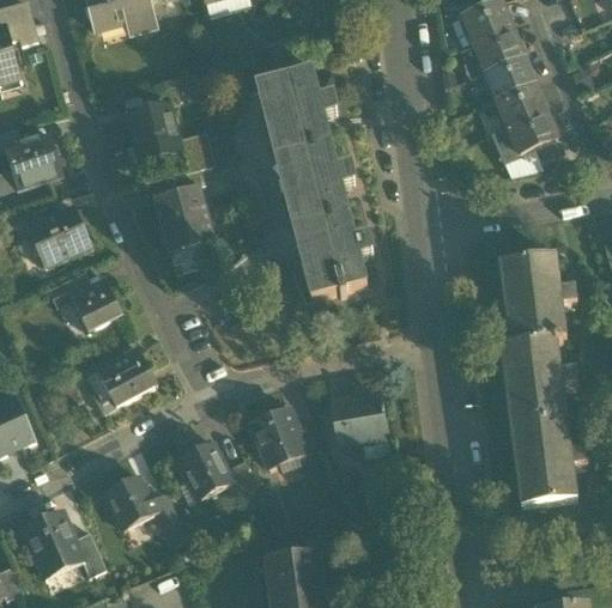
[(132,32),(157,26),(151,2),(150,0),(90,0),(97,30),(129,22),(132,32)]
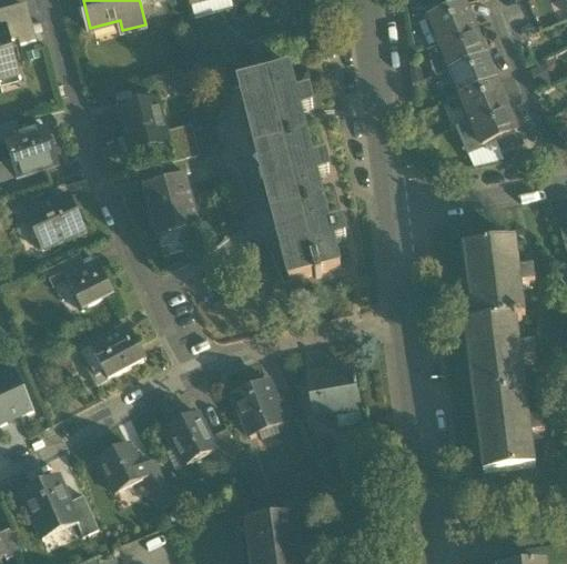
[(203,0),(192,3),(195,17),(234,6),(232,0),(203,0)]
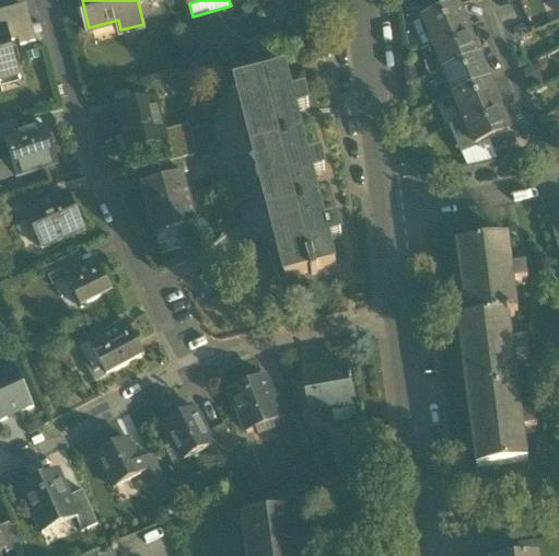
[(433,6),(432,0),(406,0),(408,9),(433,6)]
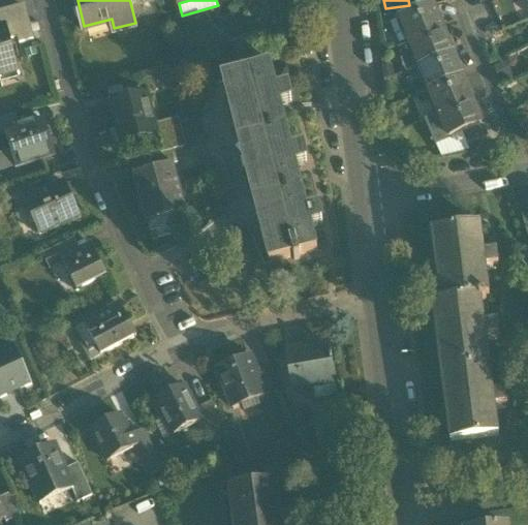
[(411,36),(411,38),(442,26),(432,1),(401,13),(411,36)]
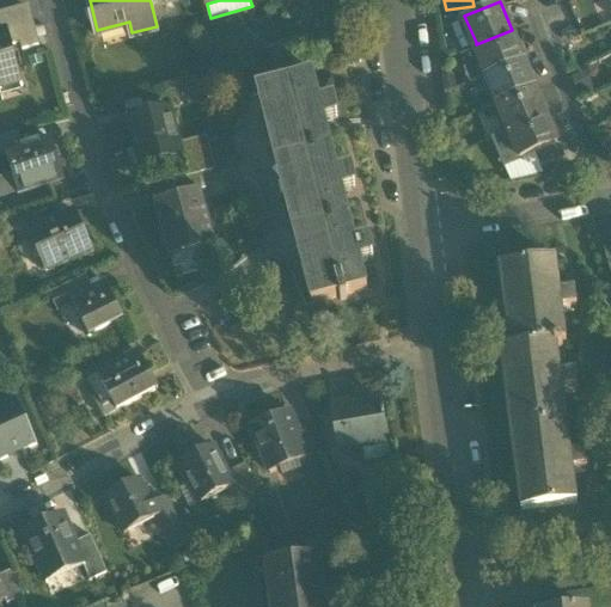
[(22,38),(23,46),(38,42),(29,4),(0,10),(0,32),(8,30),(11,41),(22,38)]
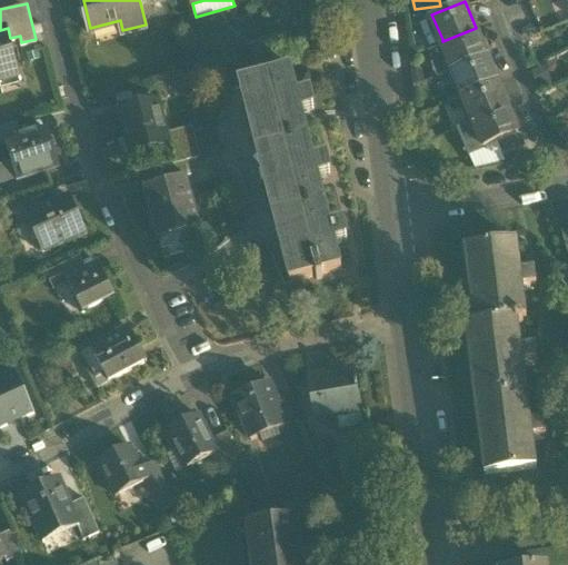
[(429,45),(442,39),(431,15),(419,20),(429,45)]
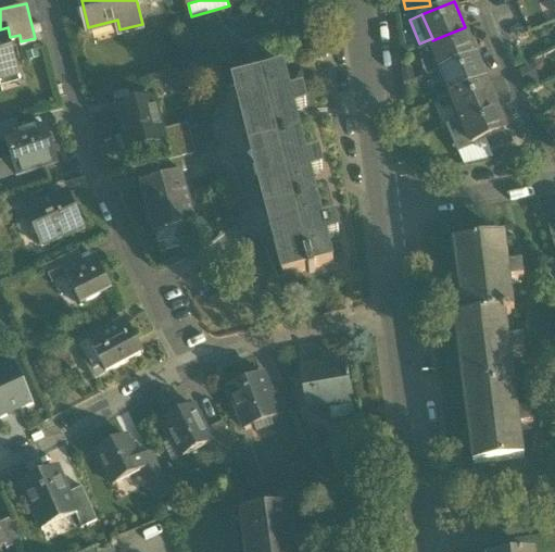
[(0,79),(2,79),(1,75),(17,71),(19,75),(20,75),(10,37),(8,27),(0,29),(0,79)]
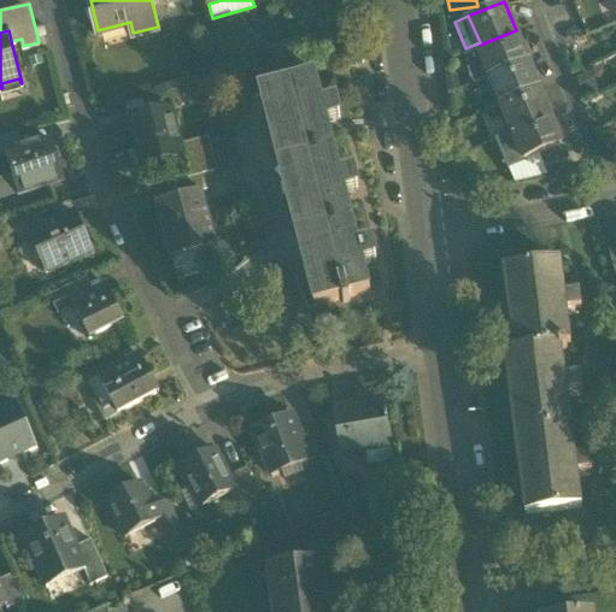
[(486,58),(492,72),(528,58),(516,30),(480,45),(486,58)]
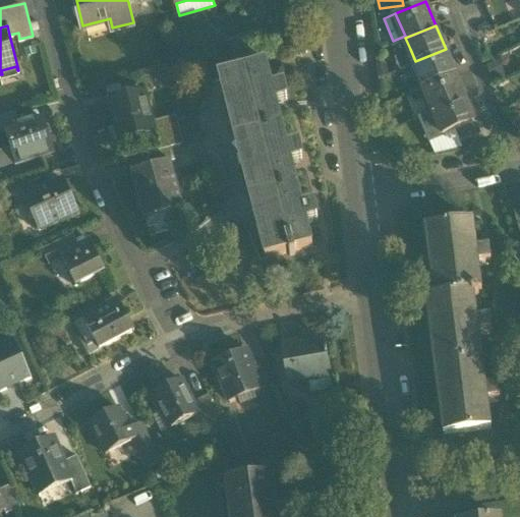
[(244,49),(241,37),(215,43),(219,56),(244,49)]
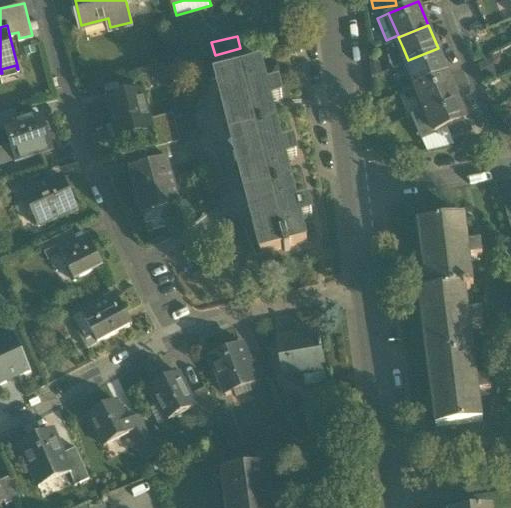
[(389,54),(394,66),(408,60),(403,48),(389,54)]
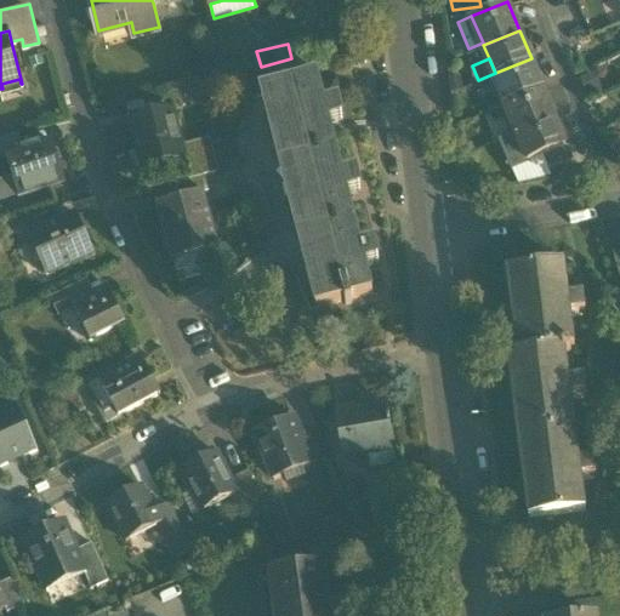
[(495,73),(506,101),(542,86),(532,58),(495,73)]
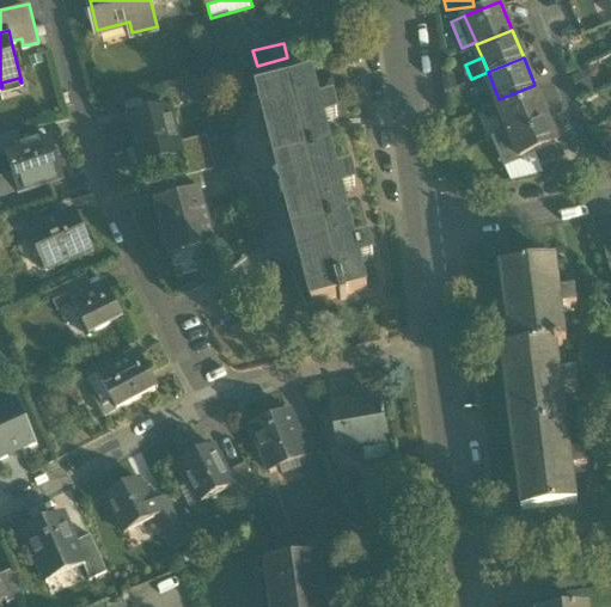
[(587,67),(570,74),(580,96),(597,89),(587,67)]
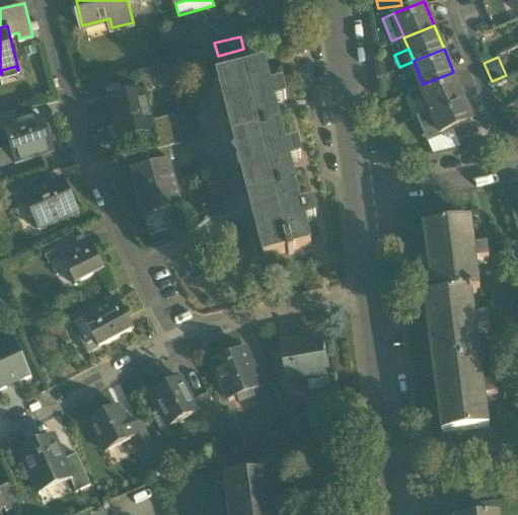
[(219,73),(234,127),(280,115),(273,88),(286,85),(283,74),(270,77),(266,60),(219,73)]
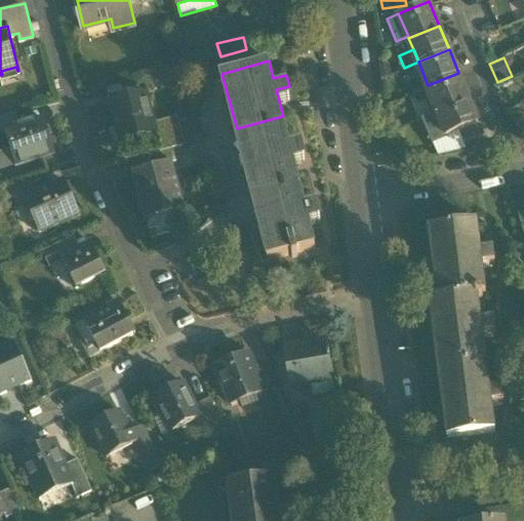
[(171,69),(155,73),(158,86),(174,82),(171,69)]
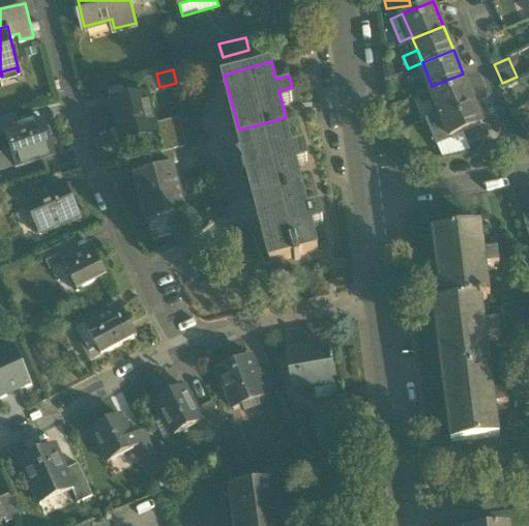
[(432,86),(442,110),(473,97),(463,74),(432,86)]
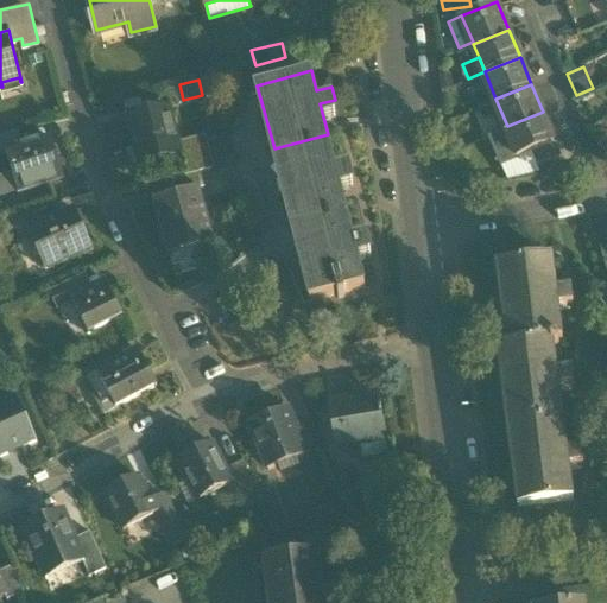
[(130,146),(134,165),(182,152),(178,138),(170,105),(130,115),(137,145),(130,146)]
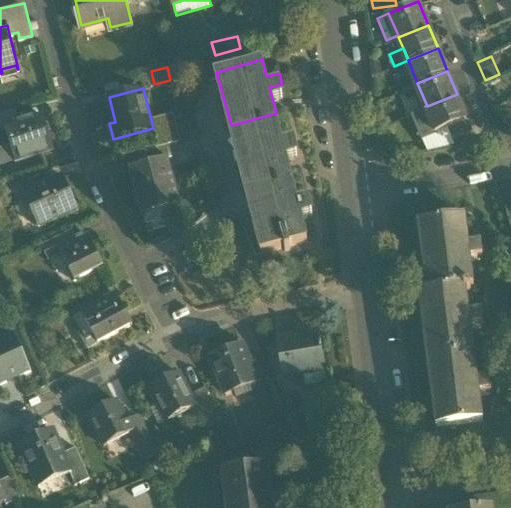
[(466,117),(457,94),(427,106),(412,112),(422,137),(438,131),(437,129),(448,125),(466,117)]
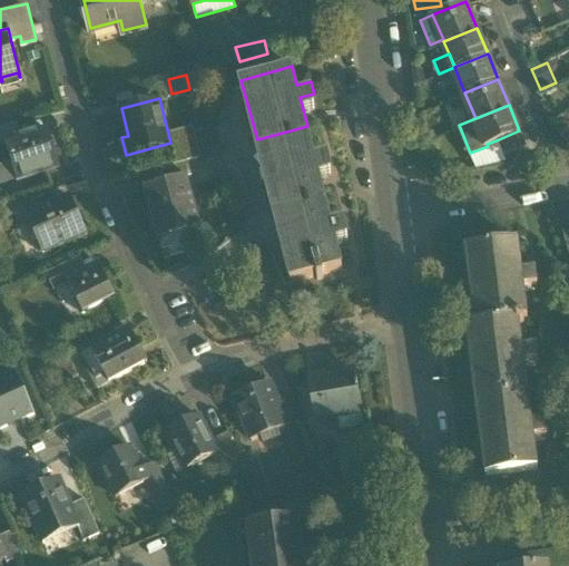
[(0,123),(0,143),(8,140),(8,138),(21,134),(17,119),(0,123)]
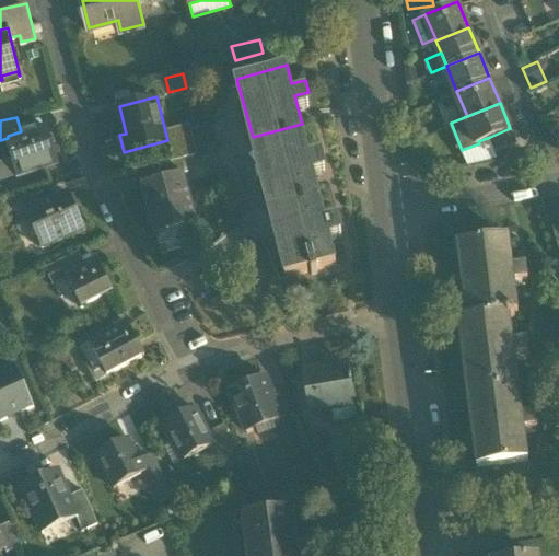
[(167,140),(172,158),(186,154),(198,151),(190,119),(164,127),(167,140)]
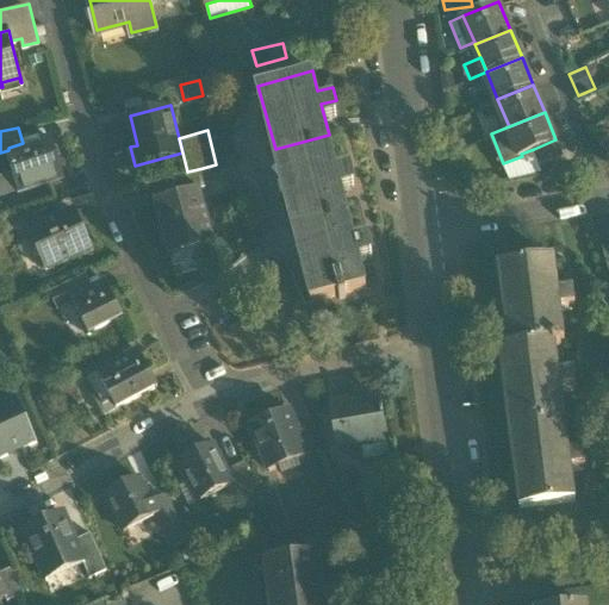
[(14,168),(22,187),(63,174),(50,135),(23,143),(8,148),(8,150),(14,168)]
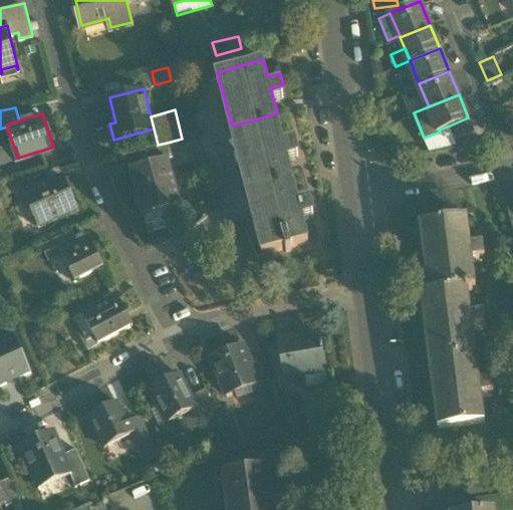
[(232,125),(249,191),(295,178),(288,154),(299,151),(295,134),(284,137),(277,113),(232,125)]
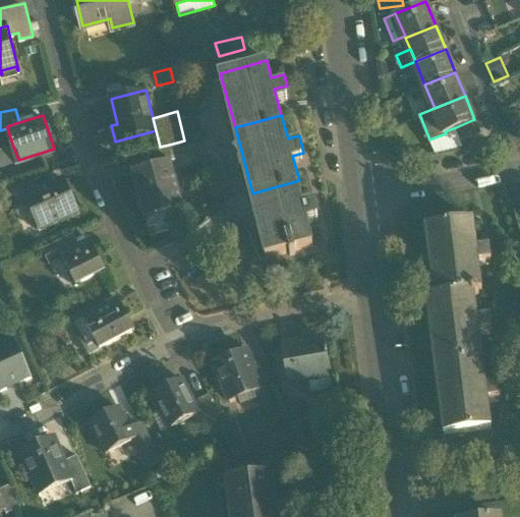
[(456,127),(460,137),(481,129),(477,118),(474,119),(456,127)]
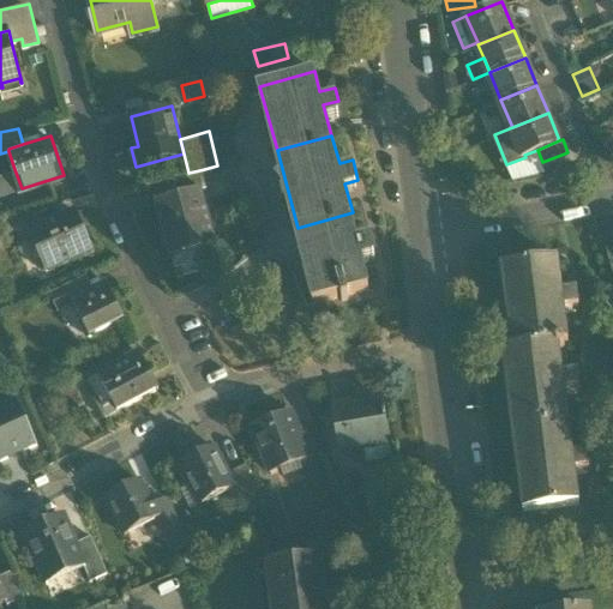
[(526,157),(506,164),(512,179),(547,173),(542,162),(538,150),(524,155),(526,157)]
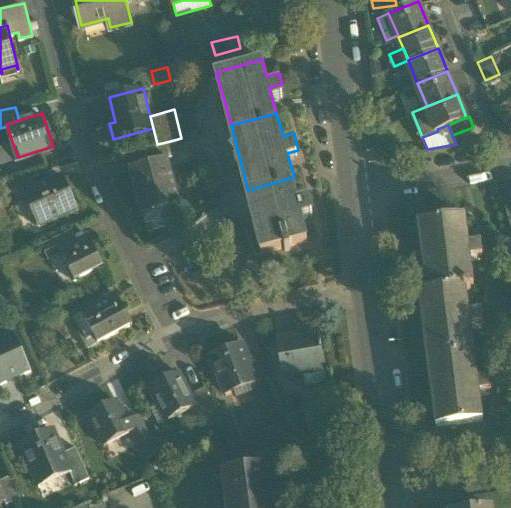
[(0,163),(18,157),(12,141),(0,144),(0,163)]
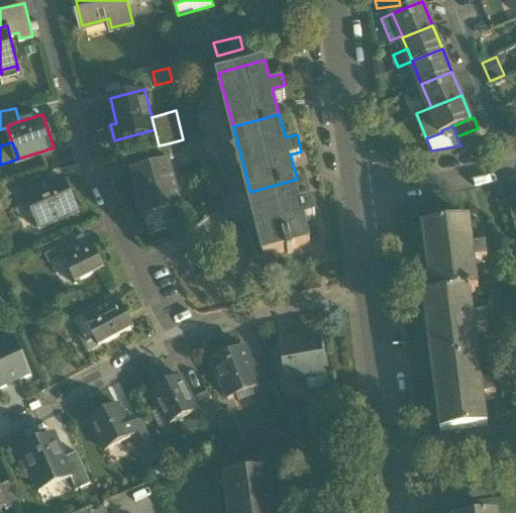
[(147,148),(150,161),(169,156),(170,158),(175,156),(172,142),(159,145),(147,148)]
